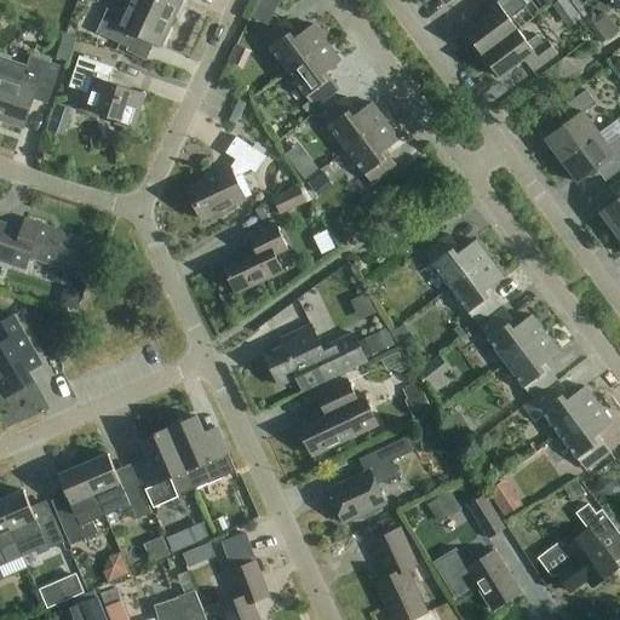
[(122,0),(128,3),(172,23),(182,0),(122,0)]
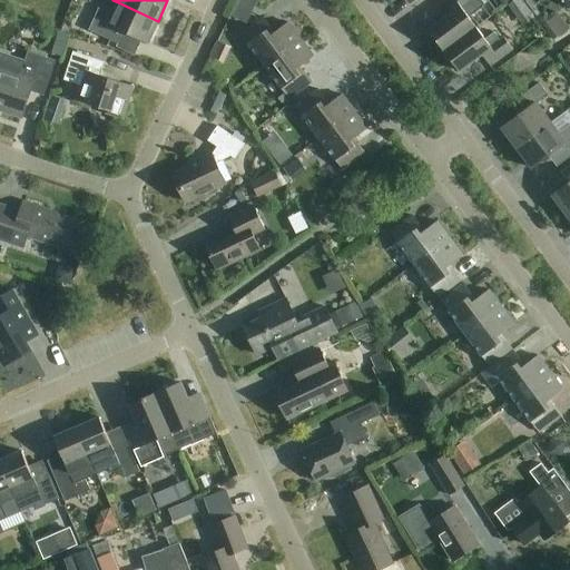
[(239,0),(238,5),(252,10),(256,0),(239,0)]
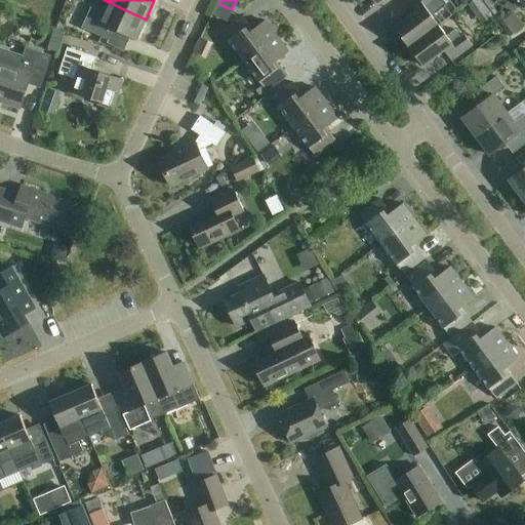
[(409,47),(438,25),(432,16),(447,5),(443,0),(410,0),(407,2),(415,12),(395,28),(409,47)]
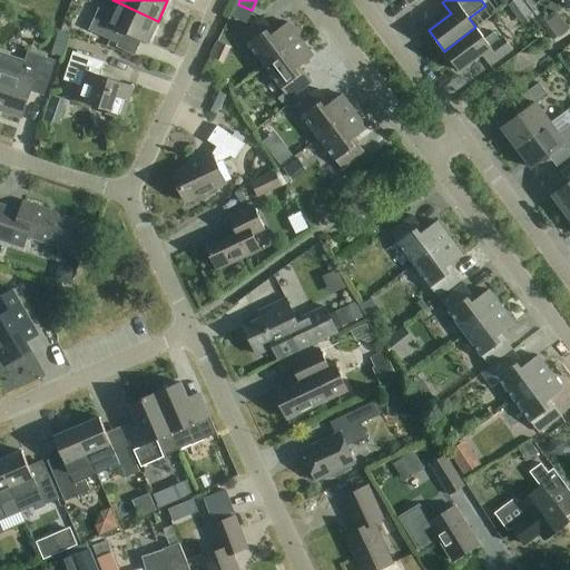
[(516,15),(527,8),(521,0),(514,0),(509,5),(516,15)]
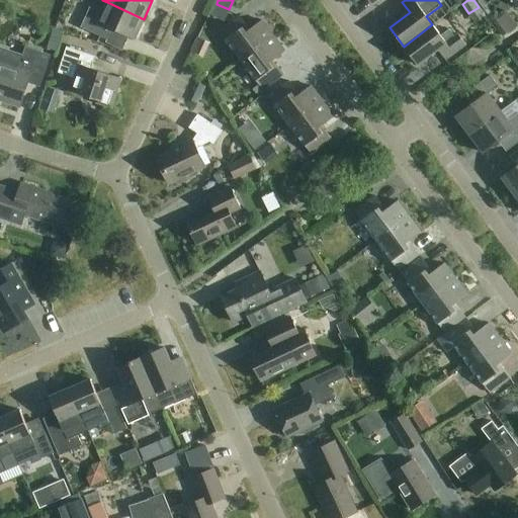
[(135,39),(144,19),(107,2),(102,13),(90,8),(81,27),(107,39),(112,29),(135,39)]
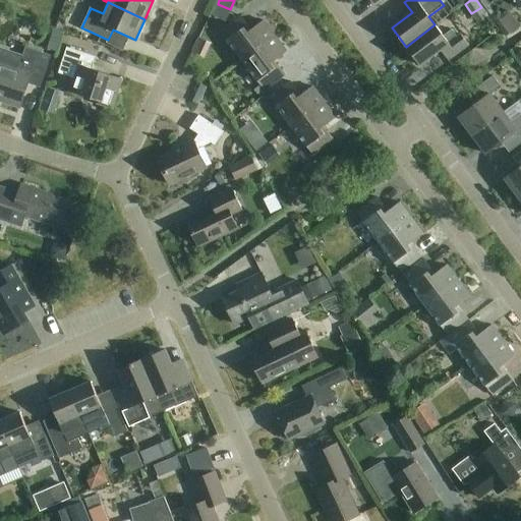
[(511,14),(504,19),(499,12),(491,17),(507,39),(520,29),(511,14)]
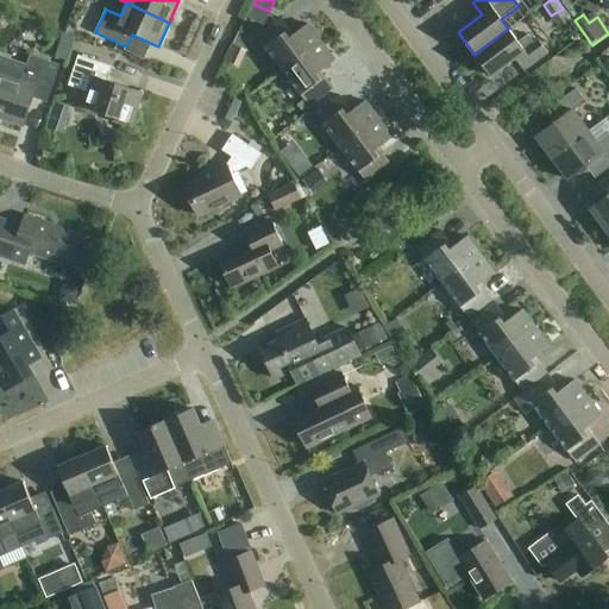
[(283,71),(321,42),(308,24),(294,35),(281,19),(257,37),(283,71)]
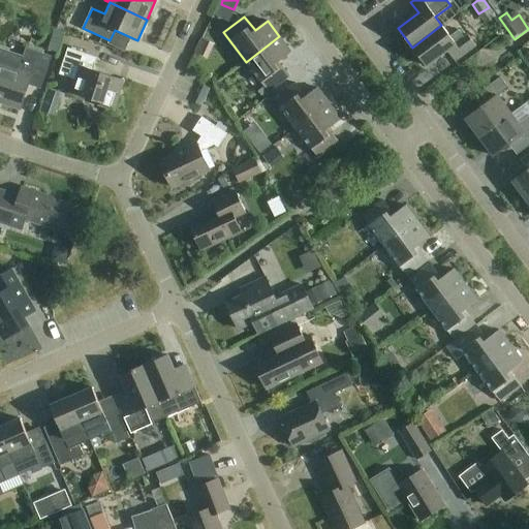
[(441,25),(412,48),(427,67),(447,51),(455,61),(475,45),(468,35),(464,37),(459,30),(450,36),(441,25)]
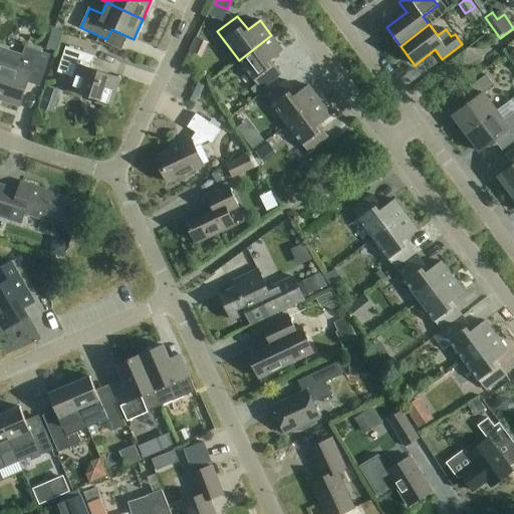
[(271,35),(239,60),(257,84),(260,89),(261,89),(281,74),(271,60),(283,51),(271,35)]
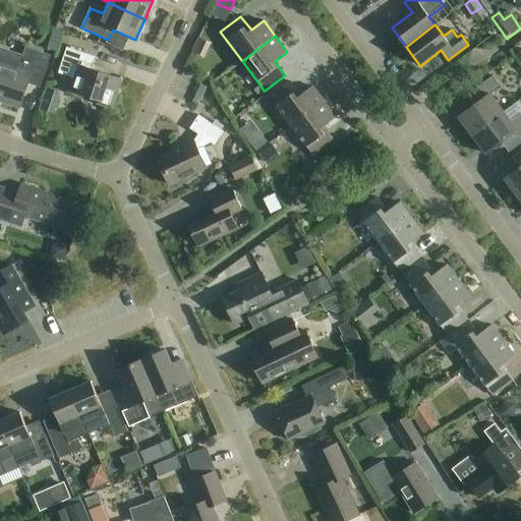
[(22,56),(0,48),(0,96),(6,99),(5,102),(19,107),(31,75),(44,79),(51,56),(25,47),(22,56)]
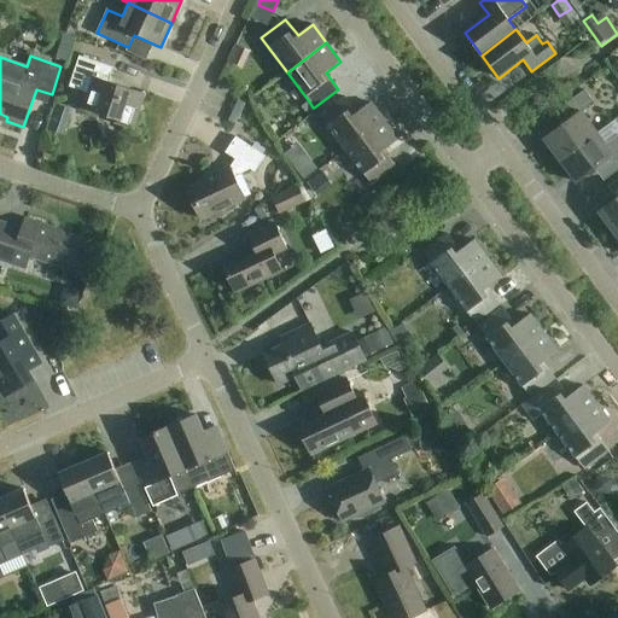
[(133,124),(143,94),(109,83),(114,68),(80,57),(69,87),(89,93),(85,109),(133,124)]
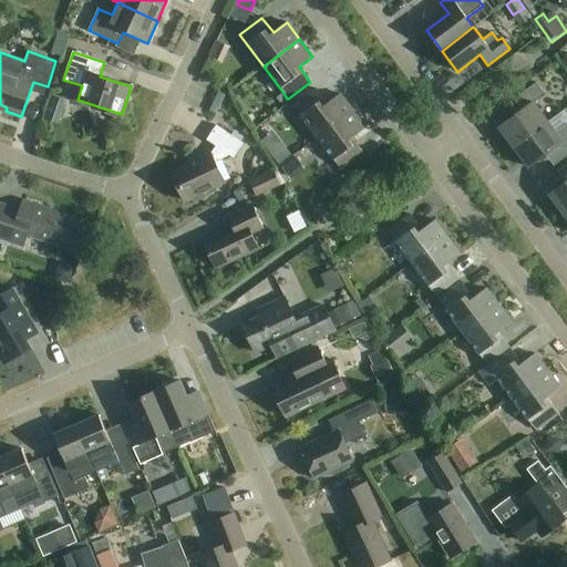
[(514,147),(548,122),(534,102),(545,94),(536,83),(515,99),(523,110),(500,127),(514,147)]
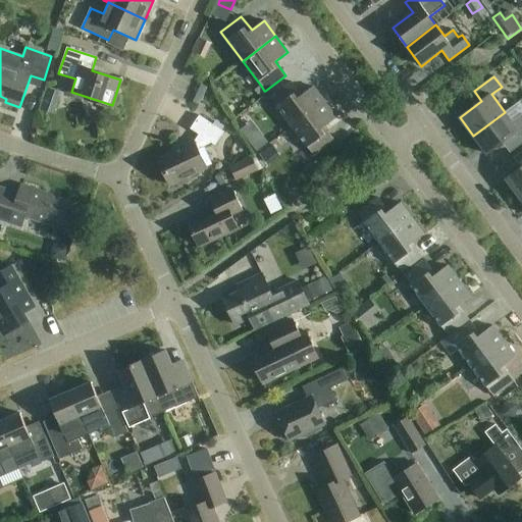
[(292,127),(325,102),(313,87),(301,96),(291,82),(270,97),(292,127)]
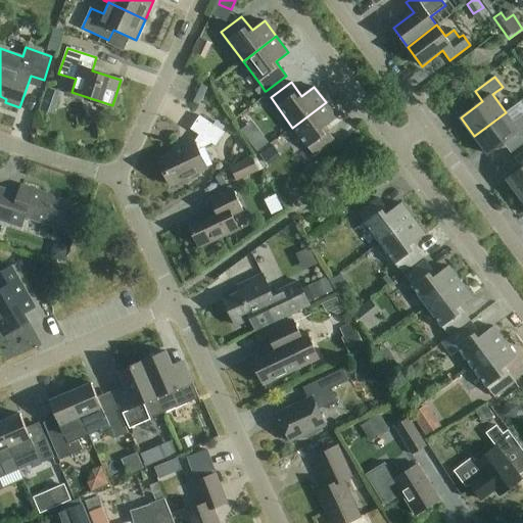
[(255,90),(258,95),(265,91),(262,86),(255,90)]
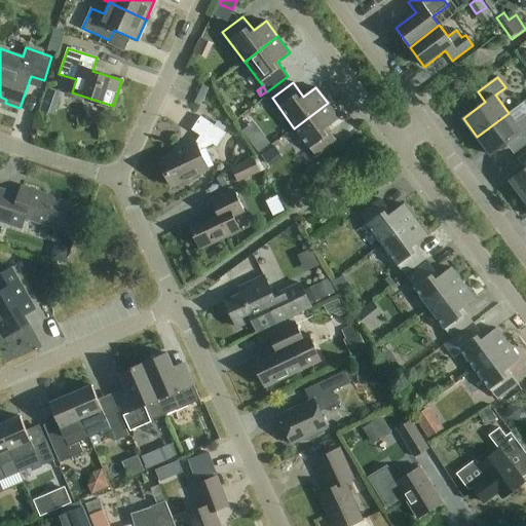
[(47,89),(44,99),(54,102),(58,92),(47,89)]
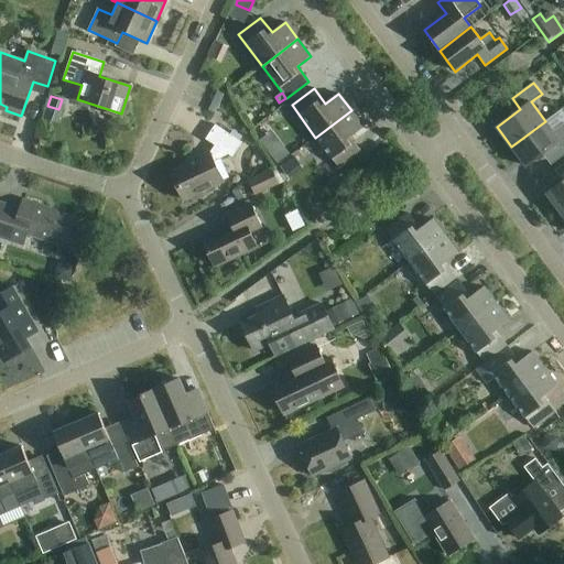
[(351,110),(315,138),(339,170),(362,152),(350,137),(364,127),(351,110)]
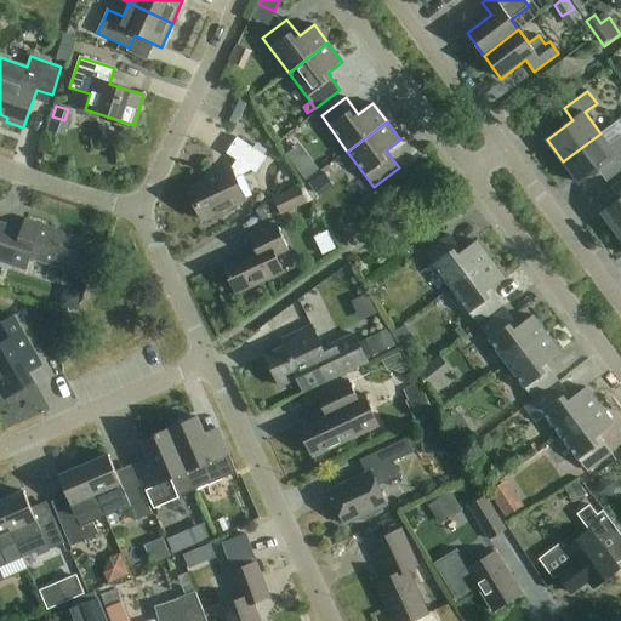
[(600,134),(563,161),(580,183),(607,164),(615,176),(620,171),(620,136),(609,146),(600,134)]
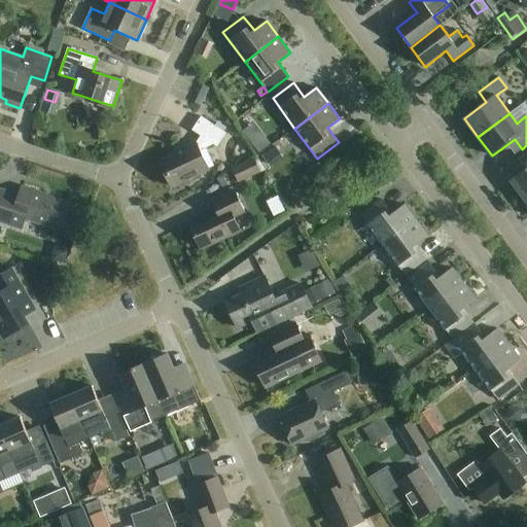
[(218,147),(226,134),(201,116),(192,131),(201,136),(197,143),(160,161),(172,186),(208,170),(200,151),(213,145),(218,147)]
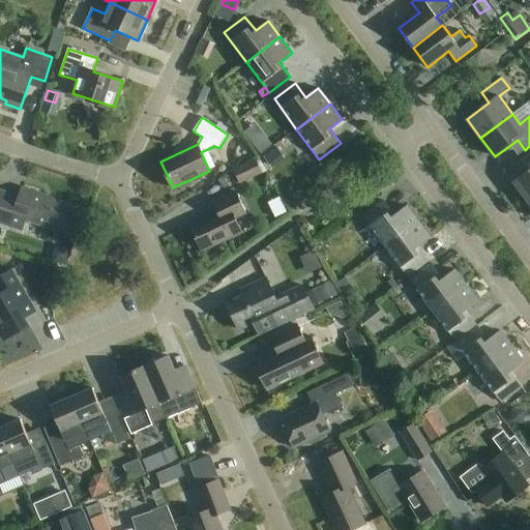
[(262,153),(273,145),(269,139),(257,147),(262,153)]
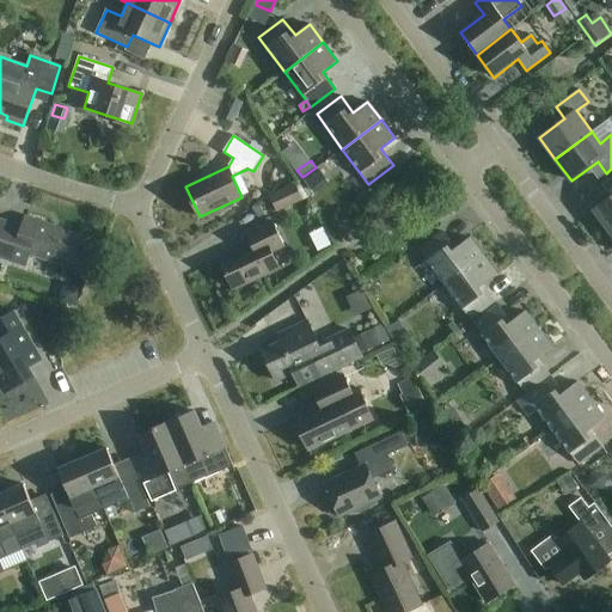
[(610,232),(611,230),(611,177),(611,179),(611,181),(611,196),(593,210),(610,232)]
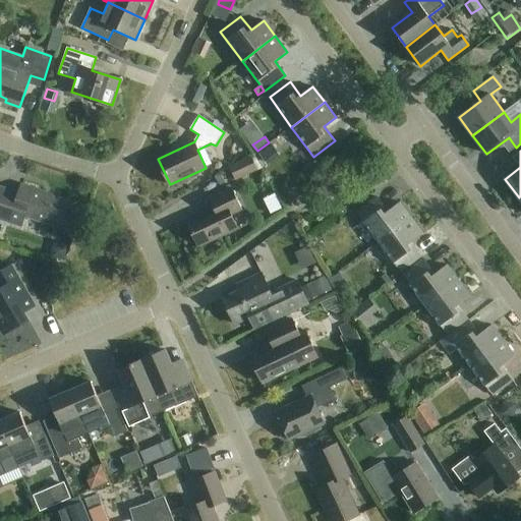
[(339,171),(351,162),(345,154),(333,163),(339,171)]
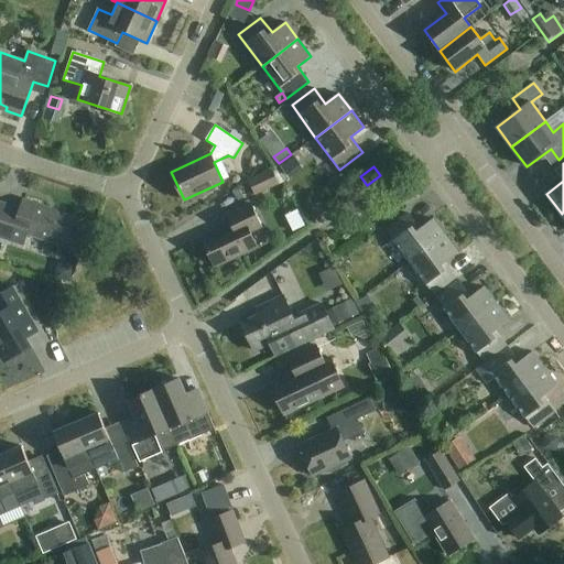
[(256,196),(280,184),(273,171),(249,182),(256,196)]
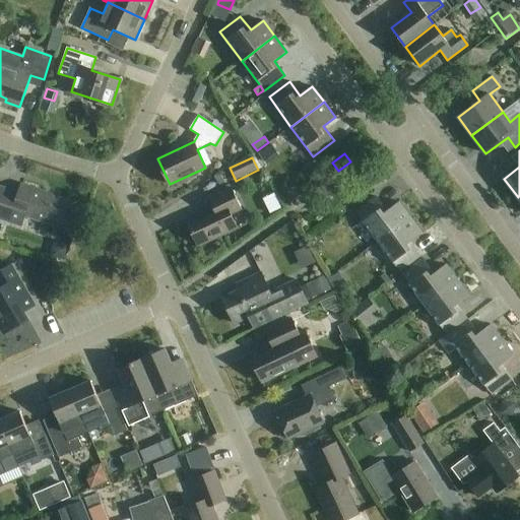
[(20,186),(18,194),(0,188),(0,218),(16,223),(23,220),(24,215),(60,228),(68,201),(20,186)]
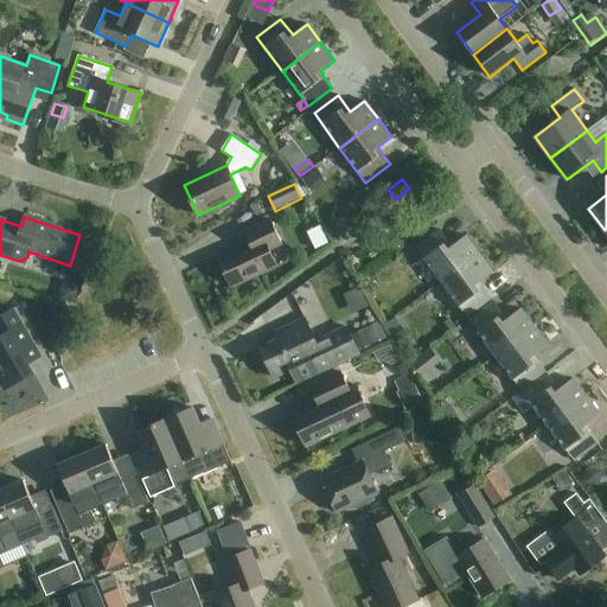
[(231,287),(276,266),(269,250),(281,244),(269,218),(244,231),(250,243),(218,259),(231,287)]
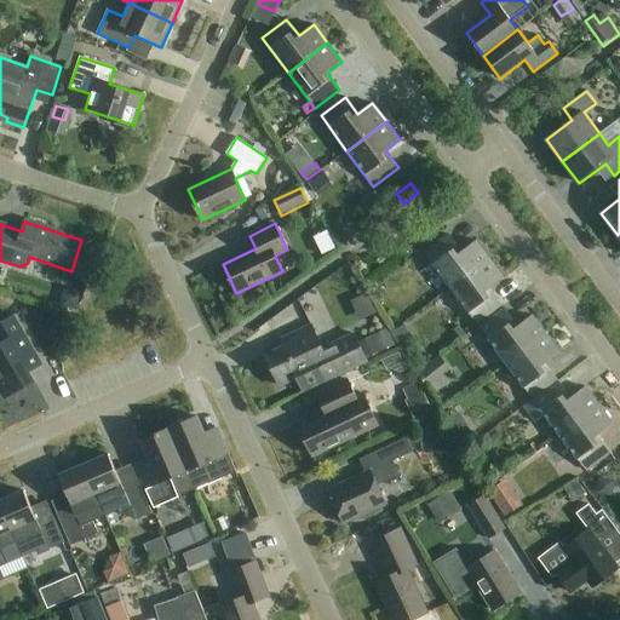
[(451,288),(489,259),(476,241),(461,252),(448,235),(424,253),(451,288)]
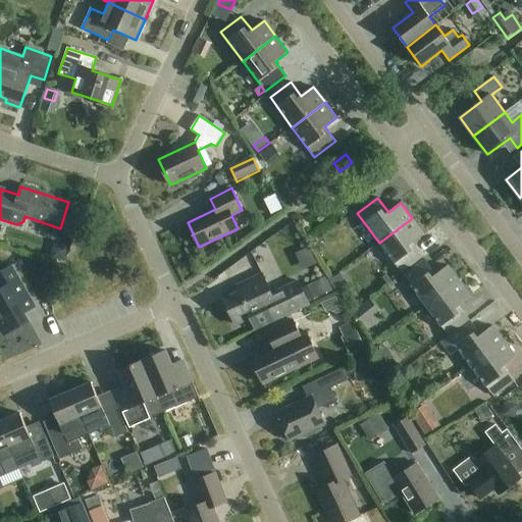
[(412,218),(379,243),(402,272),(422,257),(412,243),(424,233),(412,218)]
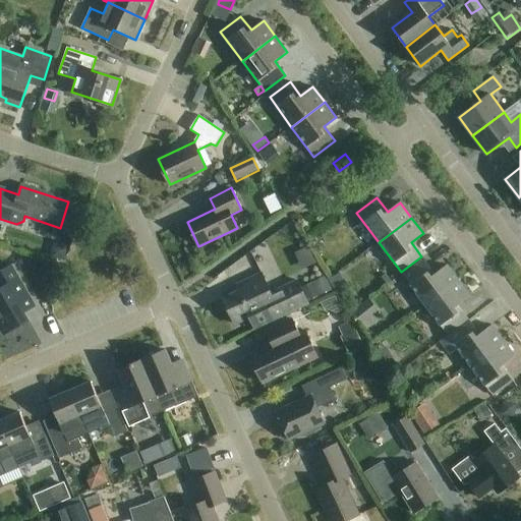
[(55,242),(50,257),(62,262),(65,263),(70,246),(69,246),(55,242)]
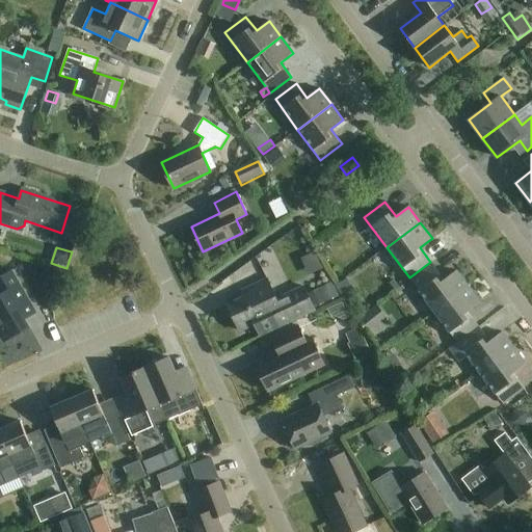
[(310,287),(323,281),(315,264),(301,271),(310,287)]
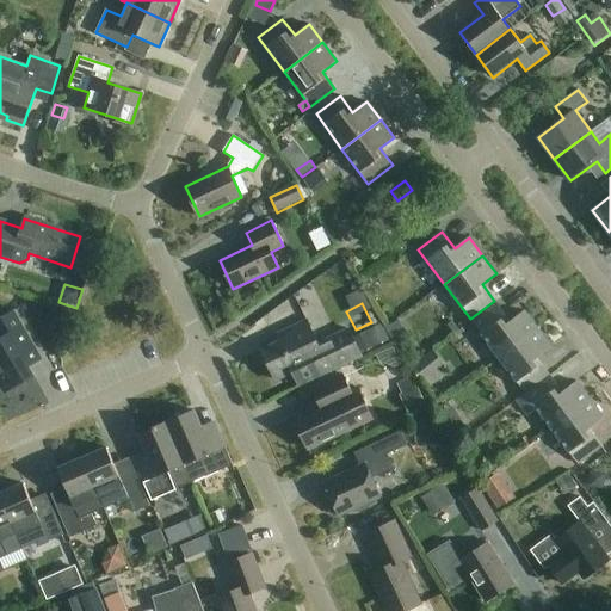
[(499,358),(538,329),(524,310),(510,321),(497,304),(473,322),(499,358)]
